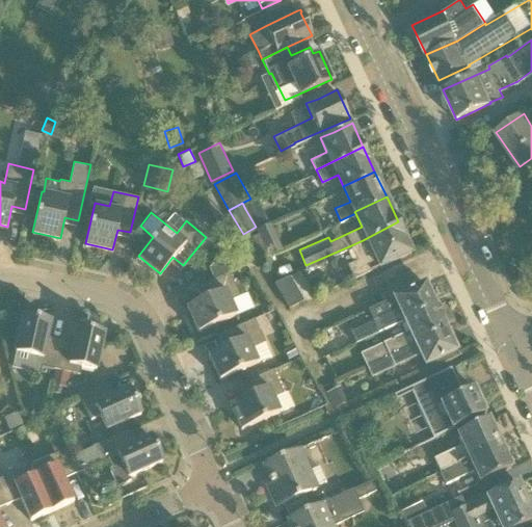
[(404,236),(398,221),(363,240),(368,252),(364,253),(365,255),(347,263),(353,277),(379,264),(379,265),(410,251),(409,248),(411,244),(408,238),(404,236)]
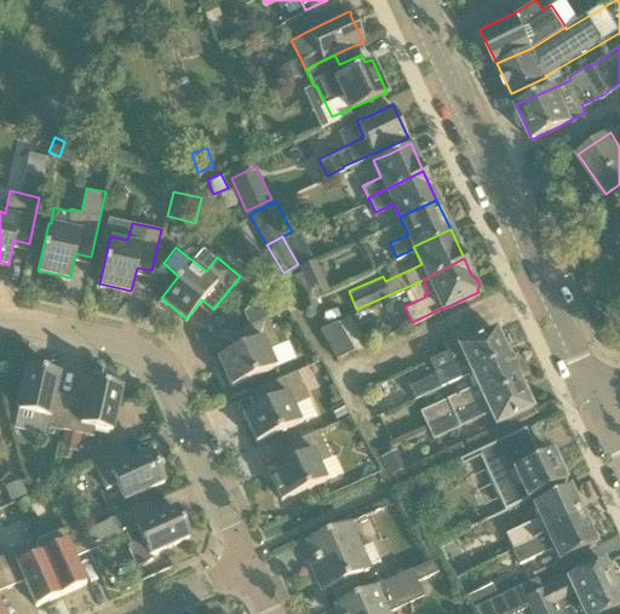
[(299,302),(314,296),(302,270),(287,277),(299,302)]
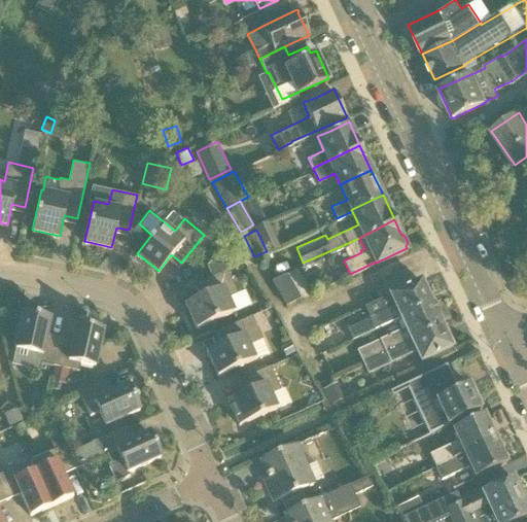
[(196,327),(251,303),(245,288),(238,291),(227,269),(244,262),(233,244),(206,263),(207,265),(209,264),(213,274),(198,281),(203,293),(184,302),(196,327)]
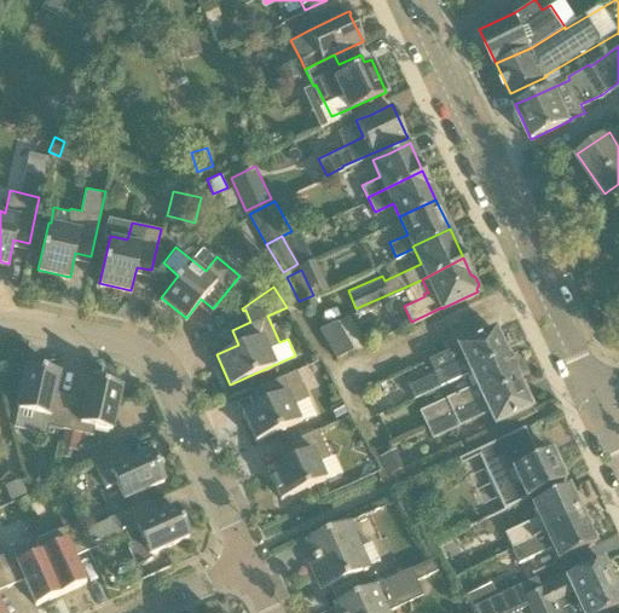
[(353,347),(336,319),(319,328),(336,356),(353,347)]
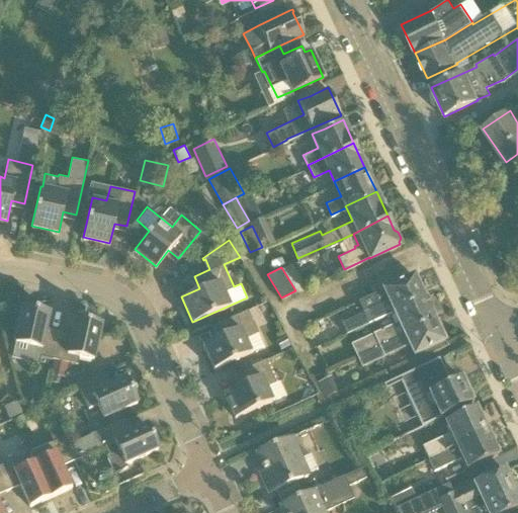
[(394,308),(424,293),(420,286),(421,283),(418,276),(415,275),(414,273),(383,287),(387,298),(341,320),(346,332),(394,309),(394,308)]
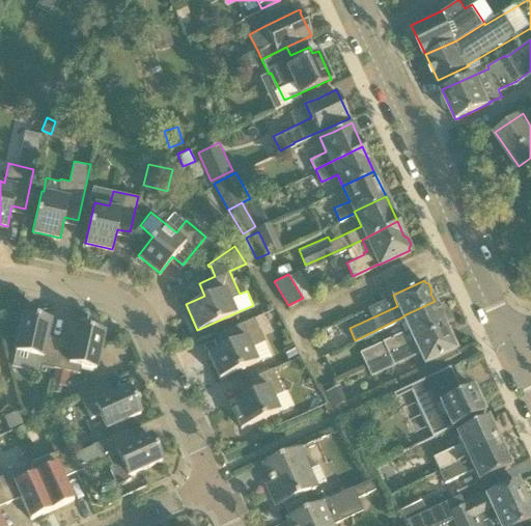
[(366,361),(445,325),(441,315),(440,309),(440,308),(436,304),(435,301),(403,315),(403,316),(409,326),(360,349),(366,361)]
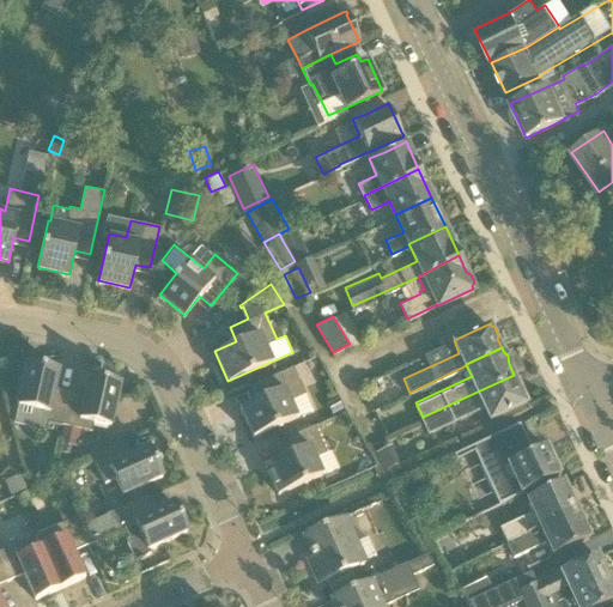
[(62,422),(70,389),(55,386),(59,368),(46,364),(43,360),(35,358),(31,362),(28,360),(18,402),(49,410),(47,419),(62,422)]
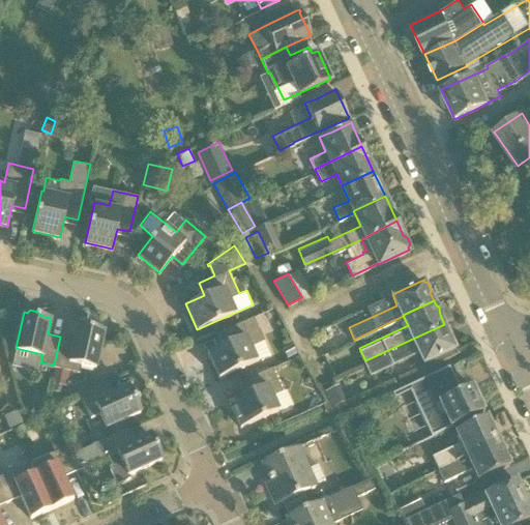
[(226,342),(222,344),(207,351),(218,376),(257,359),(251,345),(264,339),(254,315),(221,330),(226,342)]
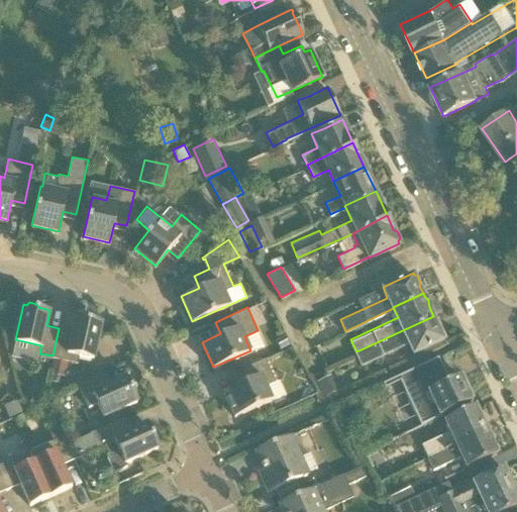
[(77,361),(79,353),(94,356),(101,321),(98,320),(96,317),(89,315),(86,318),(75,315),(71,331),(59,328),(53,355),(68,360),(77,361)]
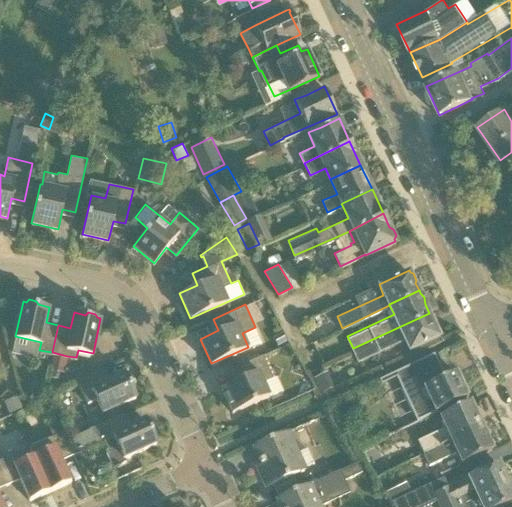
[(404,338),(409,349),(421,343),(439,335),(439,333),(440,330),(437,323),(433,322),(429,313),(353,348),(358,360),(404,338)]
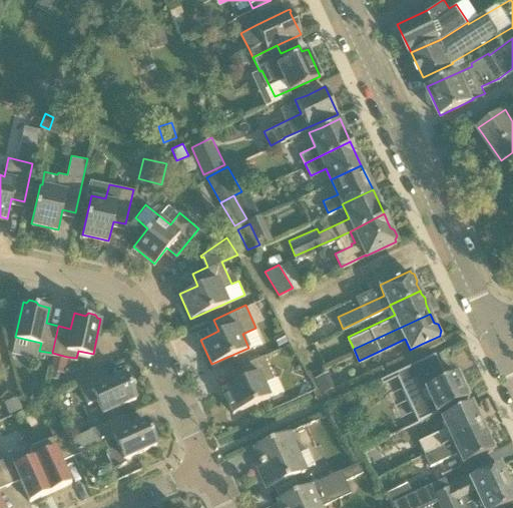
[(397,376),(418,420),(468,396),(457,370),(445,376),(435,353),(380,379),(382,383),(386,381),(385,377),(392,374),(394,378),(397,376)]
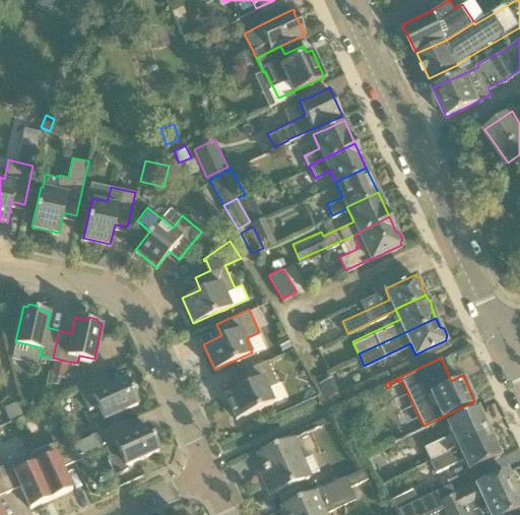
[(267,359),(234,374),(240,386),(224,392),(236,417),(273,400),(267,387),(277,382),(267,359)]
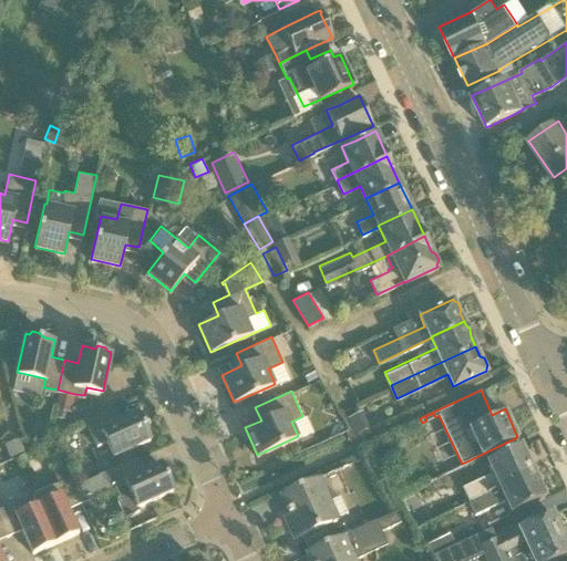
[(78,429),(89,425),(96,444),(107,439),(114,455),(150,438),(148,435),(151,430),(146,424),(143,423),(137,411),(122,418),(115,405),(85,418),(85,419),(75,424),(78,429)]
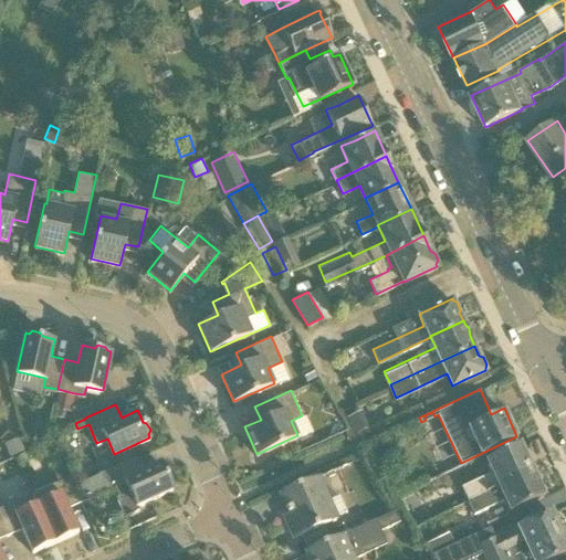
[(468,498),(470,497),(531,467),(520,442),(484,458),(491,471),(461,485),(468,498)]
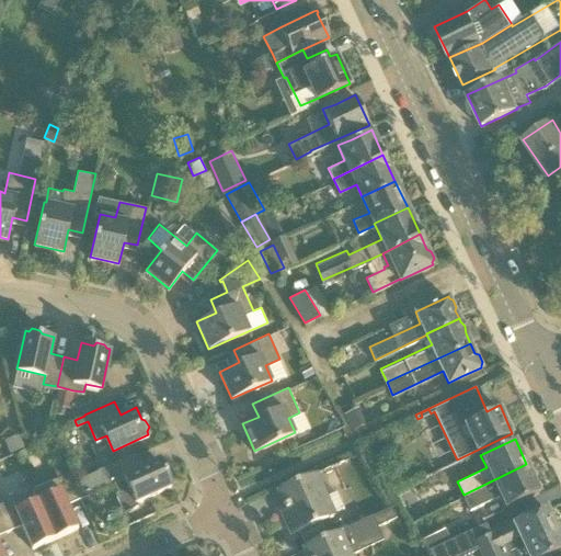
[(136,500),(148,495),(171,484),(170,481),(171,477),(168,469),(163,468),(159,457),(142,464),(137,451),(109,464),(73,480),(80,497),(114,481),(118,490),(115,491),(124,510),(138,503),(136,500)]
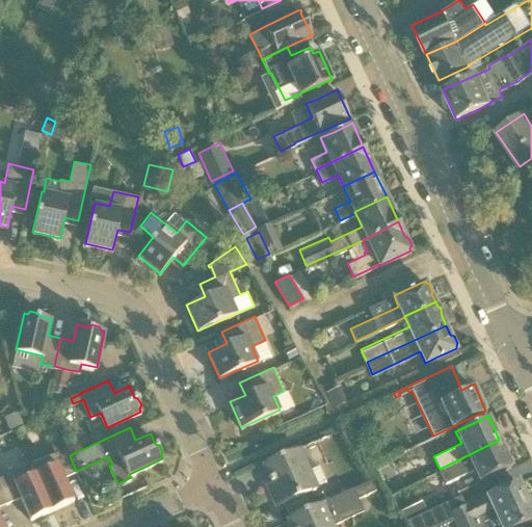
[(70,455),(65,447),(58,430),(48,436),(55,451),(30,463),(34,472),(35,471),(52,508),(74,499),(63,476),(76,471),(70,455)]
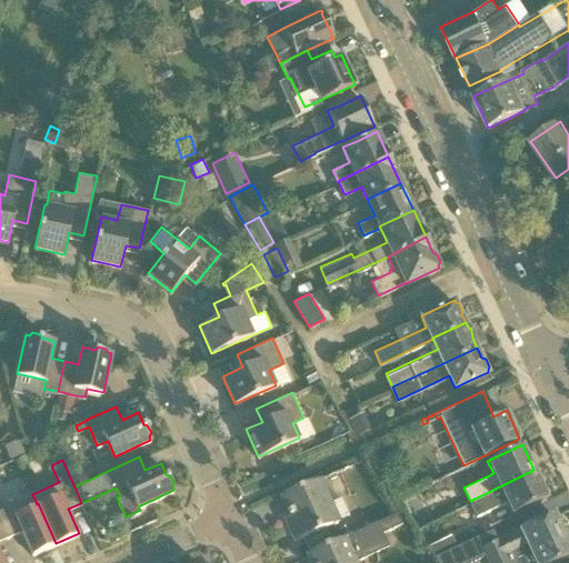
[(460,522),(476,514),(506,501),(512,513),(547,496),(533,470),(472,500),(470,501),(455,509),(460,522)]
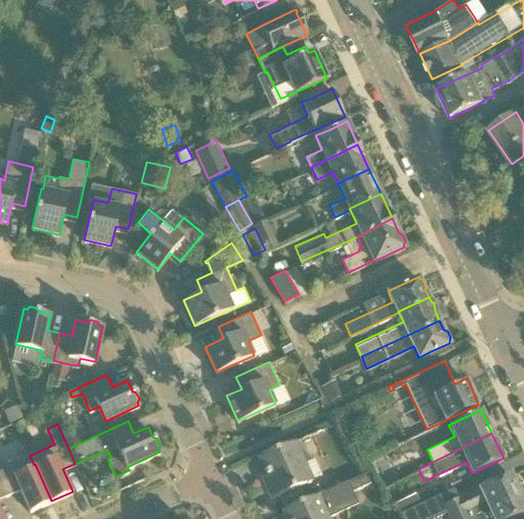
[(296,439),(259,456),(267,473),(262,475),(271,495),(312,477),(296,439)]
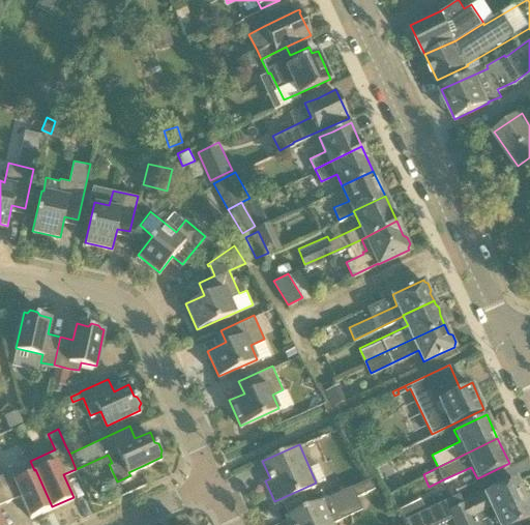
[(35,469),(34,470),(25,474),(21,465),(0,473),(0,482),(7,499),(21,494),(30,516),(52,506),(35,469)]
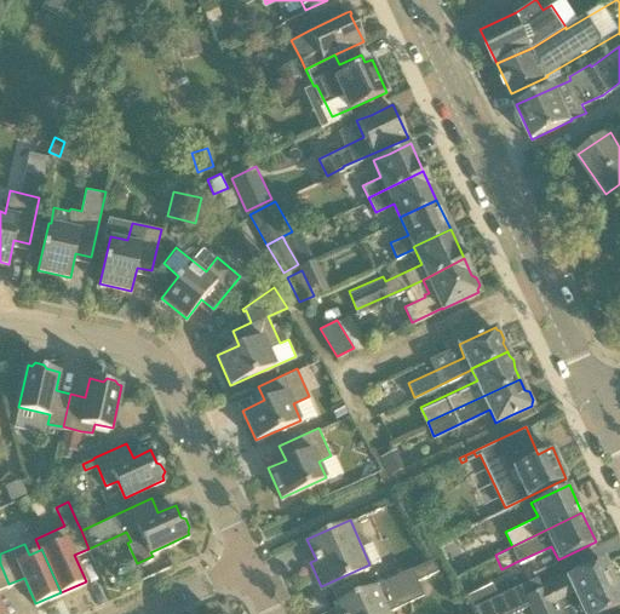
[(598,613),(607,610),(619,604),(619,577),(610,556),(604,560),(603,558),(585,567),(504,604),(498,595),(474,606),(478,613),(556,613),(557,613),(598,613)]
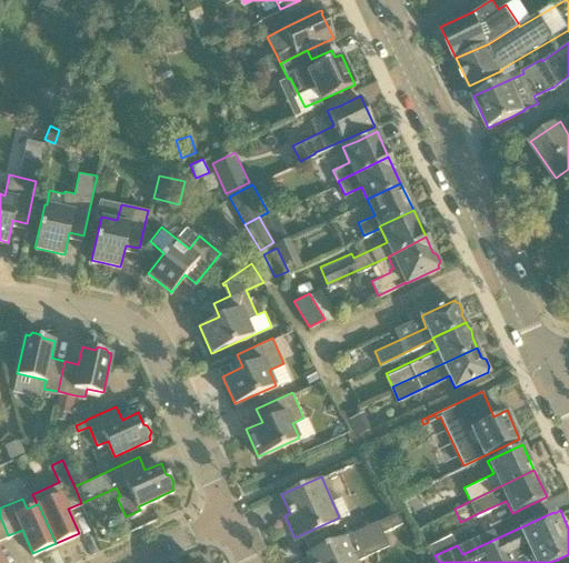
[(359,562),(358,559),(389,544),(382,531),(402,522),(397,511),(347,534),(307,552),(311,562),(359,562)]
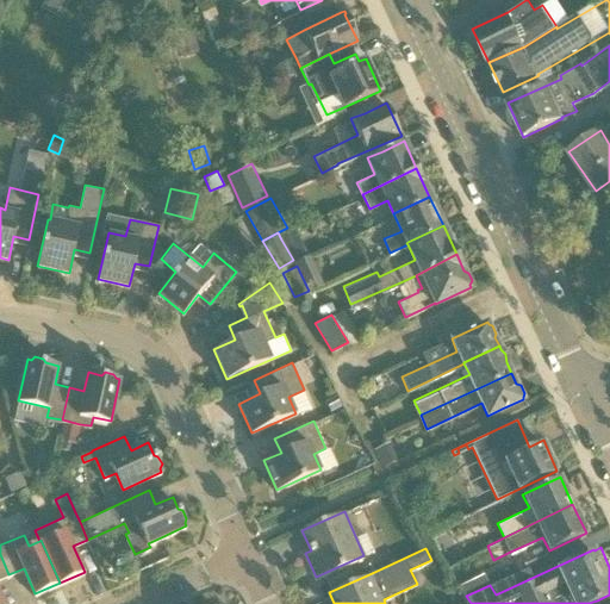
[(466,596),(490,585),(484,572),(458,584),(466,596)]
